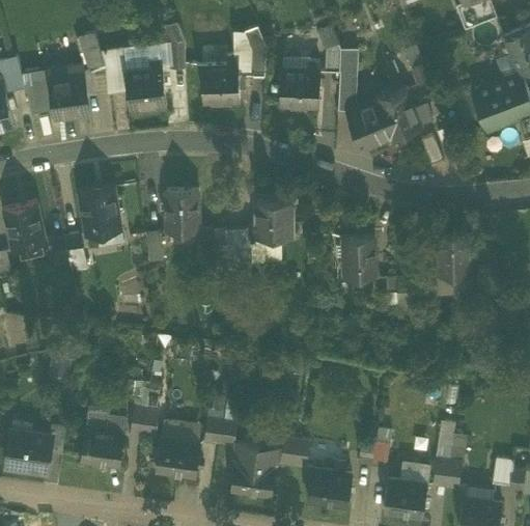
[(397,0),(401,9),(417,3),(415,0),(397,0)]
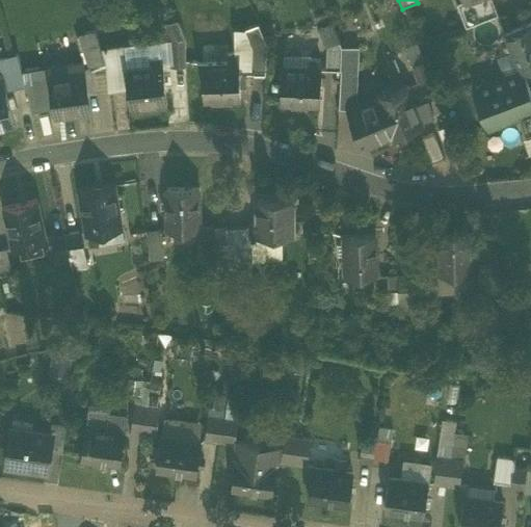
[(456,6),(466,30),(498,18),(490,0),(485,0),(466,8),(463,3),(456,6)]
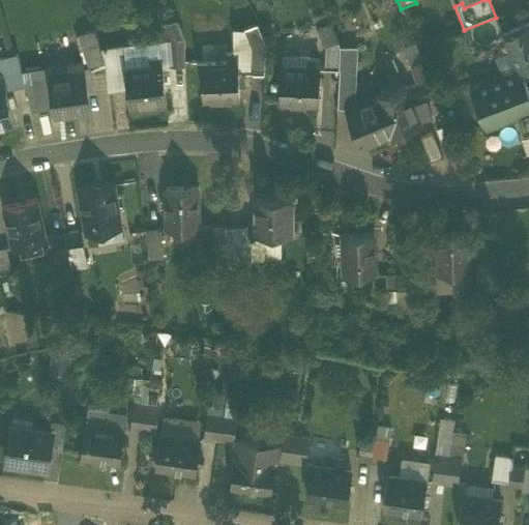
[(244,33),(252,50),(266,48),(258,27),(244,33)]
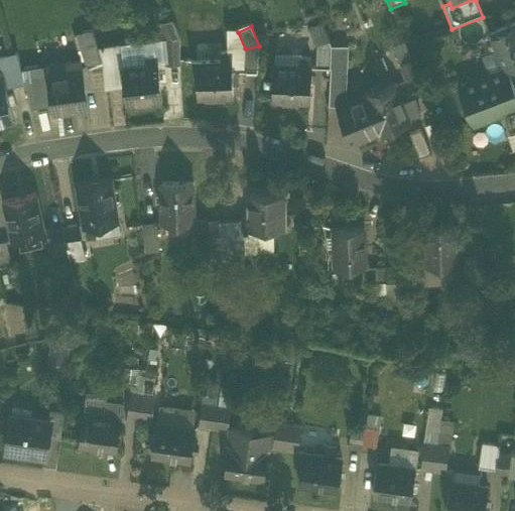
[(504,73),(504,74),(506,73),(514,69),(514,26),(489,36),(504,73)]
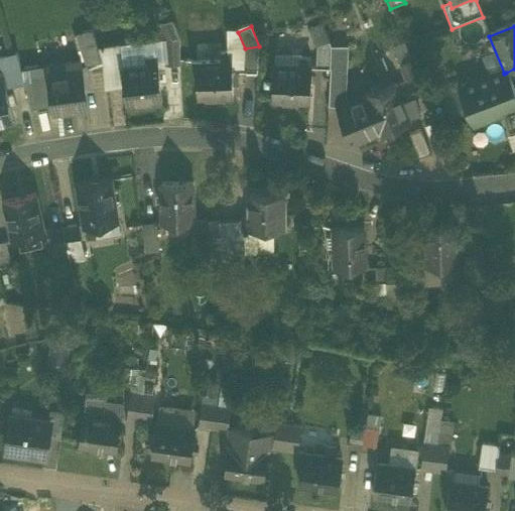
[(163,29),(164,39),(178,39),(174,28),(163,29)]
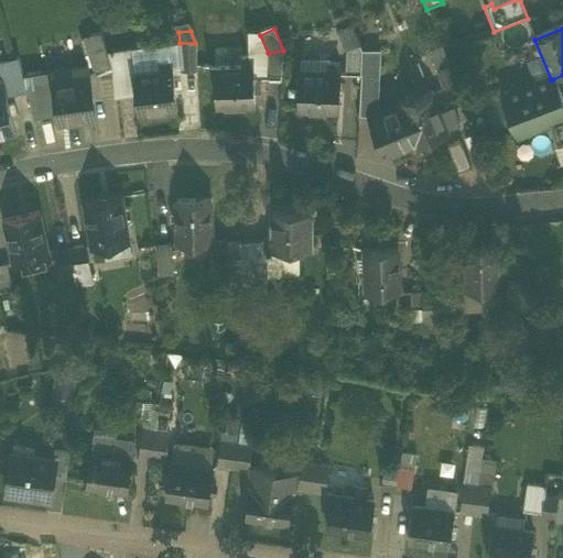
[(95,75),(111,73),(110,57),(109,53),(107,48),(101,32),(85,37),(95,75)]
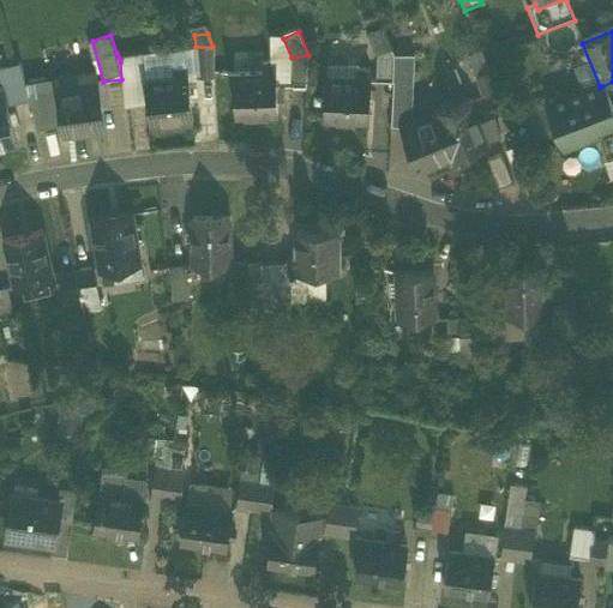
[(292,58),(283,38),(270,36),(270,65),(276,65),(276,88),(292,88),(292,58)]
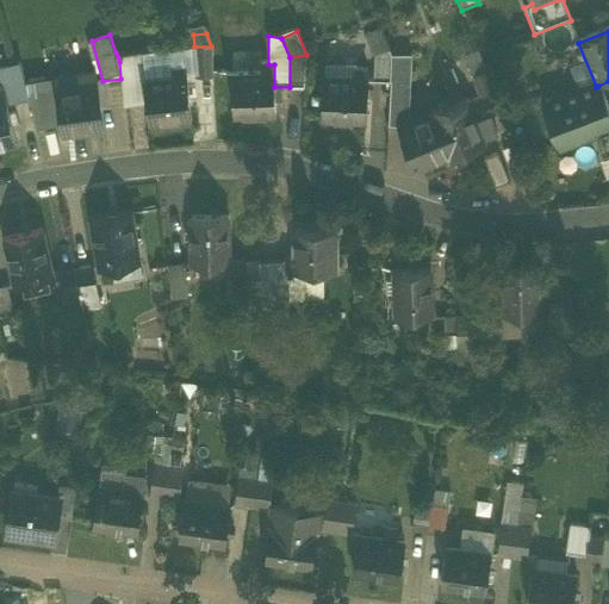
[(377,83),(391,83),(391,72),(392,58),(385,39),(384,39),(370,45),(378,68),(377,83)]
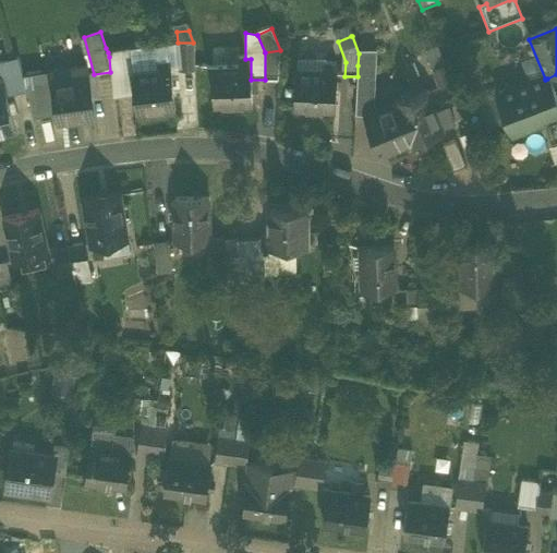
[(178,46),(179,68),(195,68),(194,46),(193,43),(178,43),(178,46)]
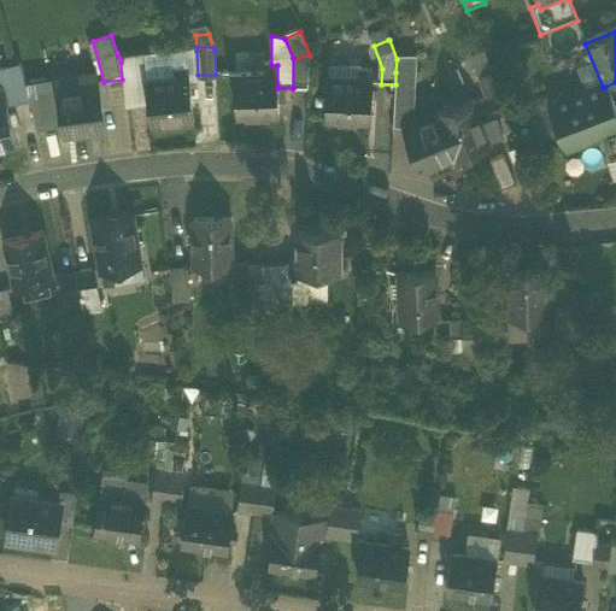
[(197,51),(144,56),(146,76),(147,84),(176,82),(175,71),(188,70),(188,75),(198,75),(197,51)]
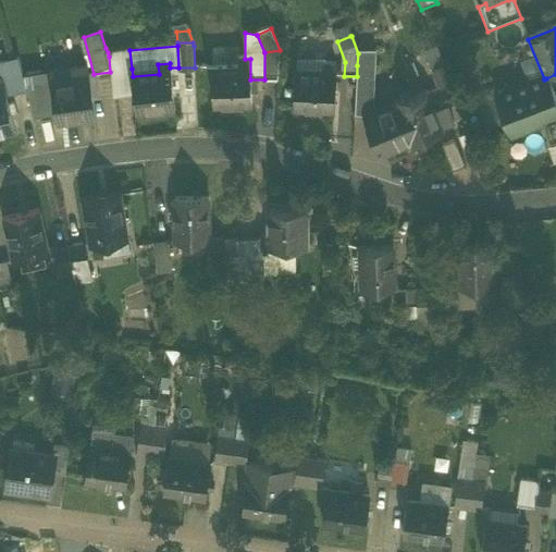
[(424,54),(437,92),(451,86),(436,49),(424,54)]
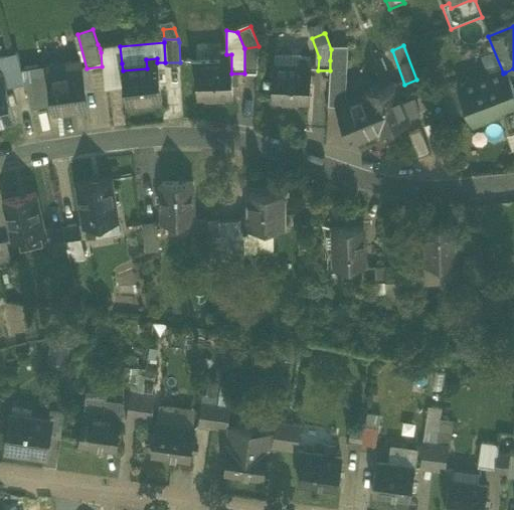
[(102,66),(122,63),(120,46),(100,48),(101,52),(102,66)]
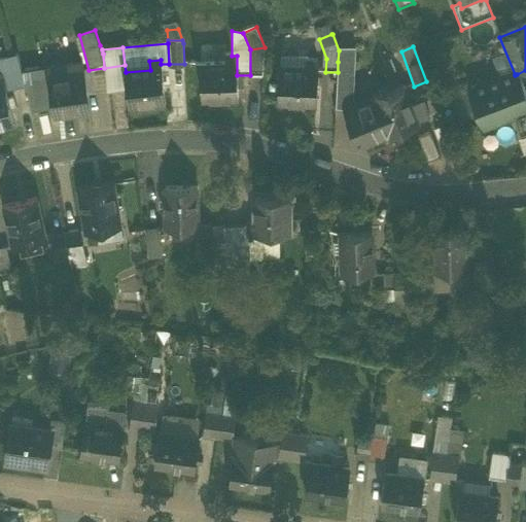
[(264,65),(265,47),(250,49),(250,75),(264,76),(264,65)]
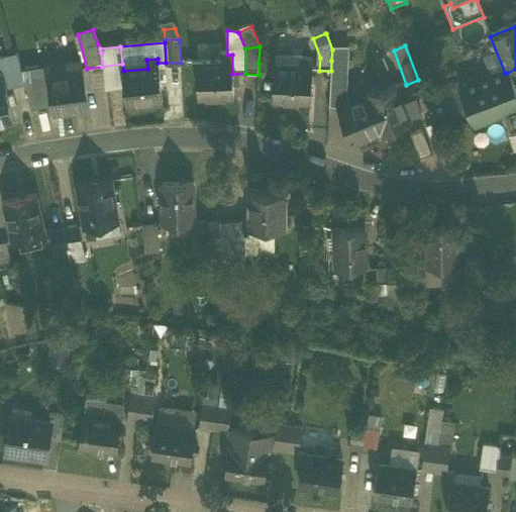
[(331,61),(347,62),(348,49),(332,49),(331,61)]
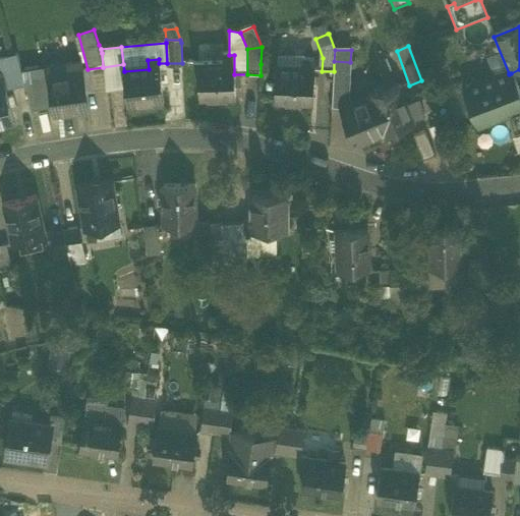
[(198,65),(199,101),(235,100),(234,74),(234,55),(229,55),(223,55),(223,64),(198,65)]
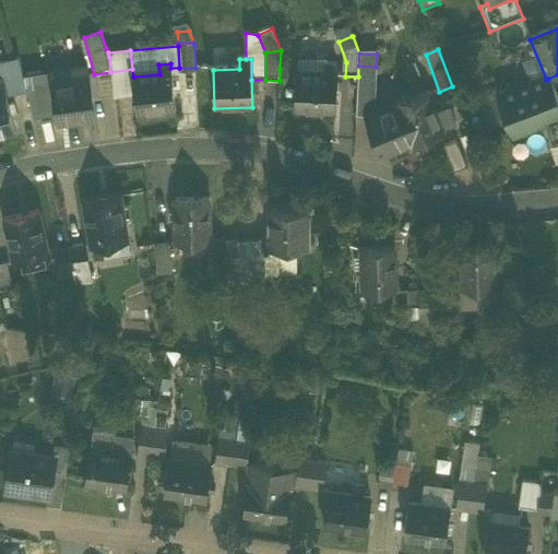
[(11,92),(25,89),(25,85),(24,81),(23,80),(20,66),(19,61),(3,66),(11,92)]
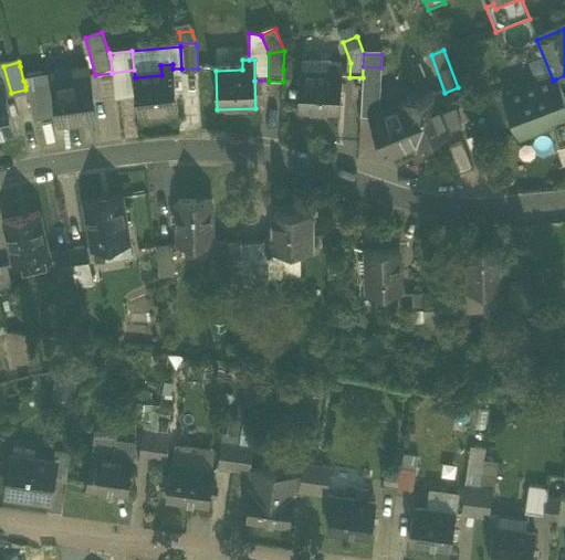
[(137,97),(138,116),(177,113),(173,69),(173,64),(160,65),(161,75),(135,77),(137,97)]
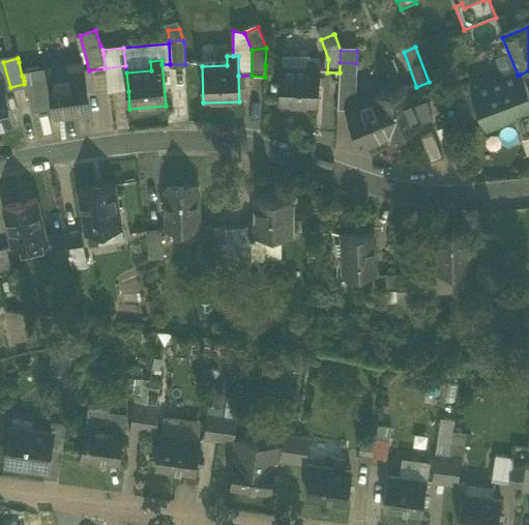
[(0,73),(1,77),(2,82),(4,88),(10,87),(3,62),(0,62),(0,73)]
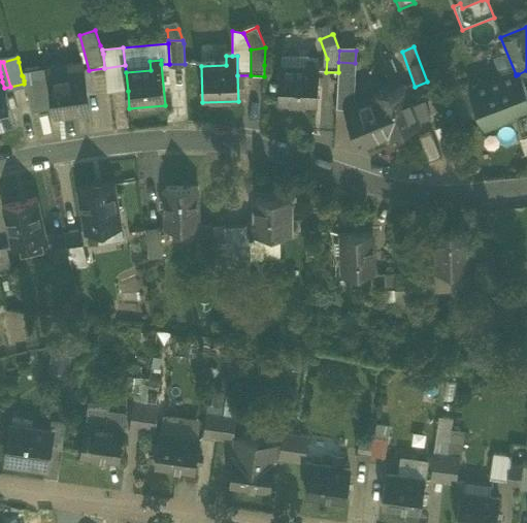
[(280,105),(316,107),(318,62),(306,62),(306,70),(282,70),(280,105)]
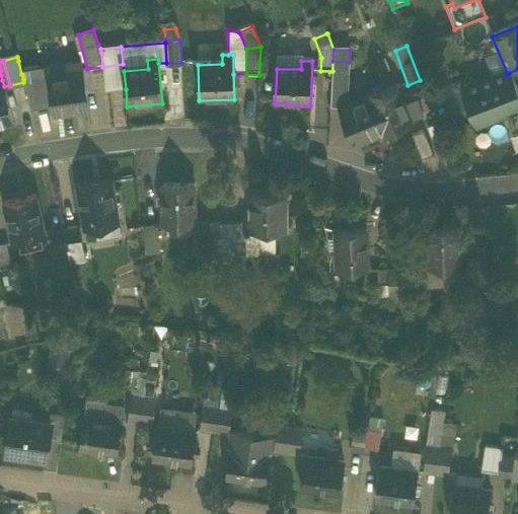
[(349,62),(333,61),(333,71),(330,109),(343,111),(348,108),(349,62)]
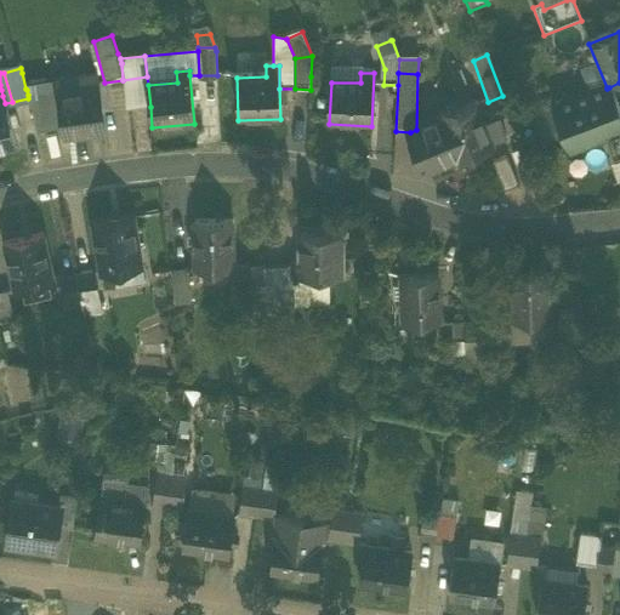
[(147,77),(123,80),(126,110),(151,107),(148,85),(147,77)]
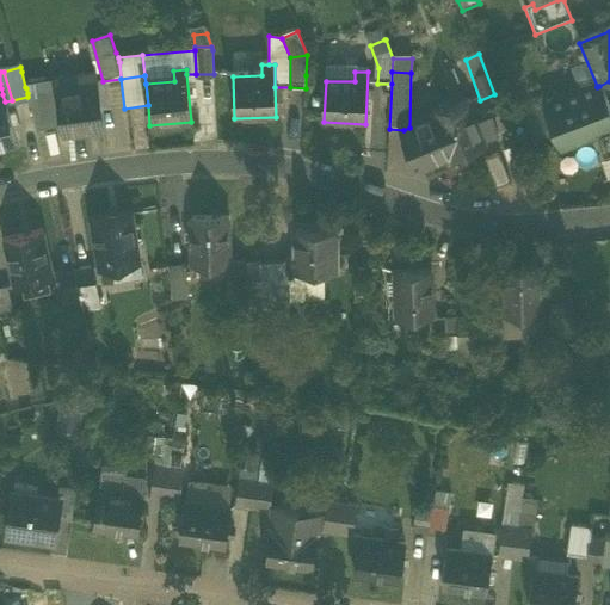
[(62,128),(63,136),(104,131),(100,111),(97,81),(97,79),(93,80),(85,81),(86,91),(57,94),(61,123),(62,128)]
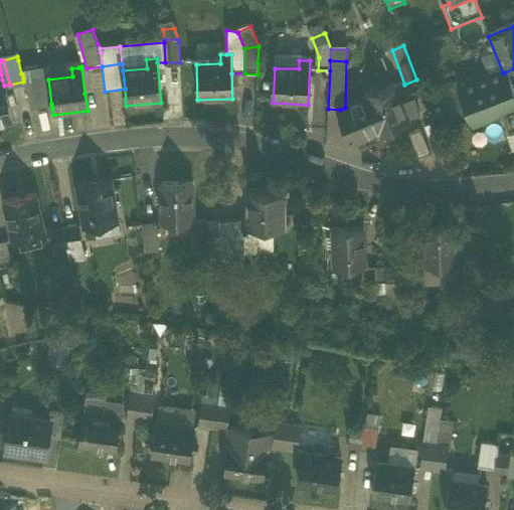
[(87,68),(81,68),(84,94),(105,92),(102,66),(87,68)]
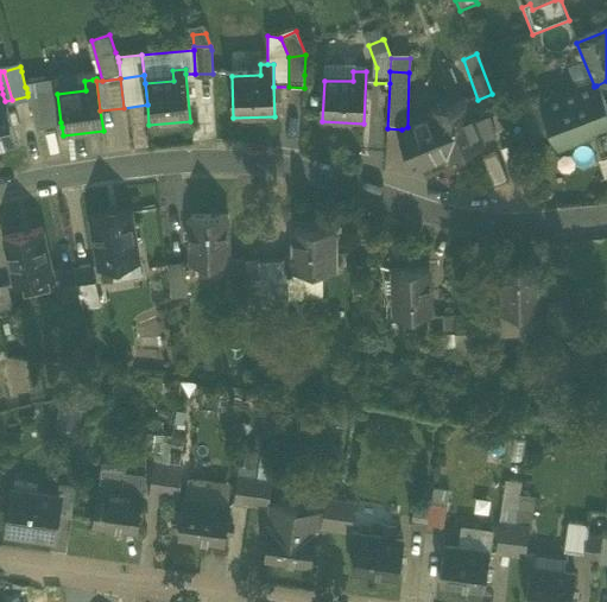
[(86,90),(84,81),(55,84),(57,94),(86,90)]
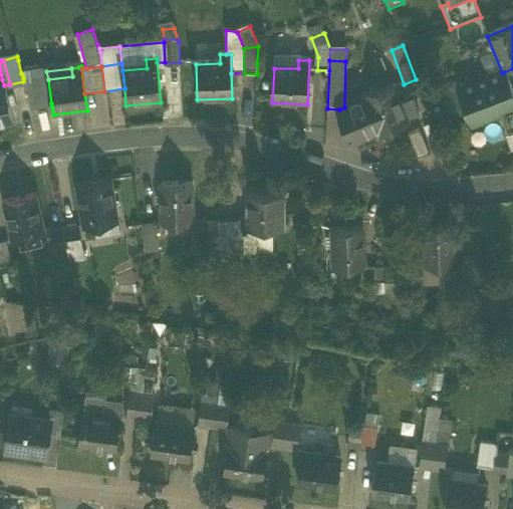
[(482,87),(488,100),(512,91),(504,72),(502,73),(502,72),(490,77),(492,83),(482,87)]
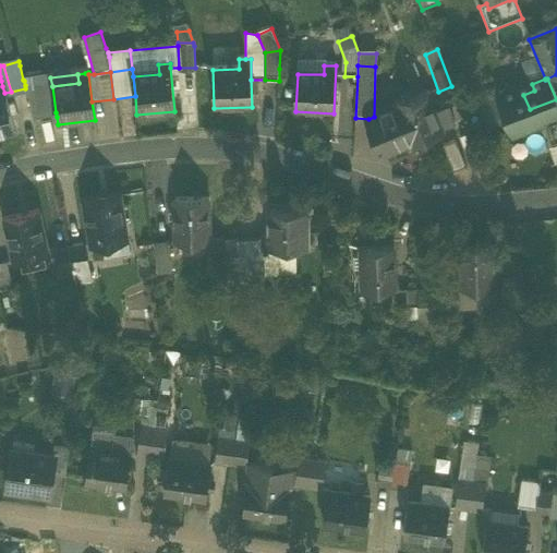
[(497,98),(498,101),(505,119),(530,109),(523,95),(534,91),(532,84),(497,98)]
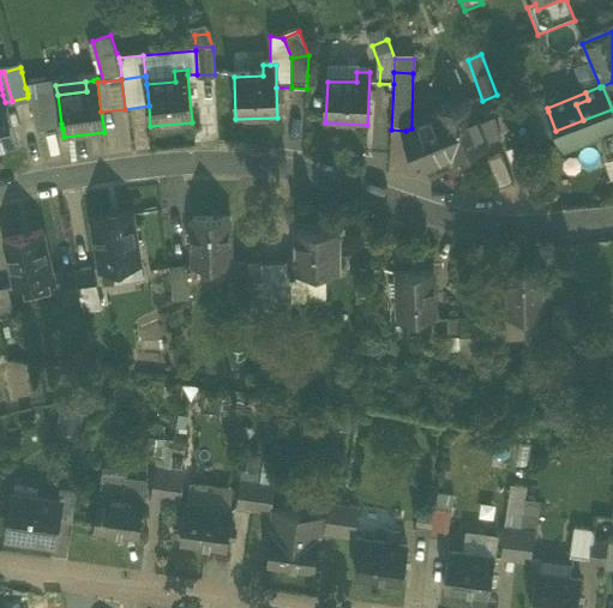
[(0,150),(16,146),(5,102),(2,95),(0,96),(0,150)]
